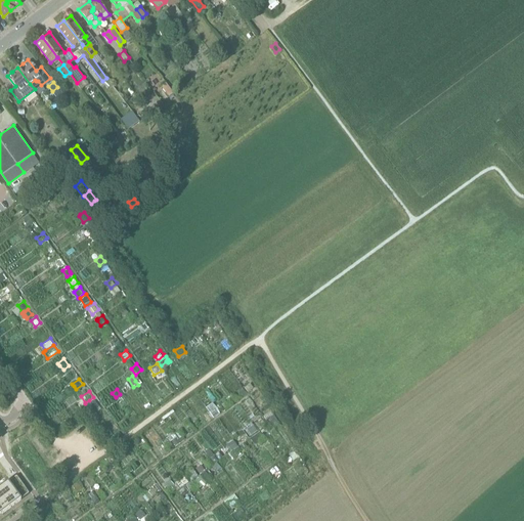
[(128,403),(123,407),(127,413),(132,408),(128,403)]
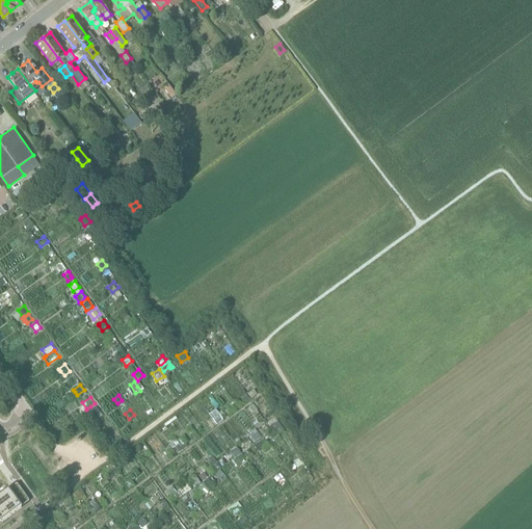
[(76,423),(69,426),(72,431),(79,428),(76,423)]
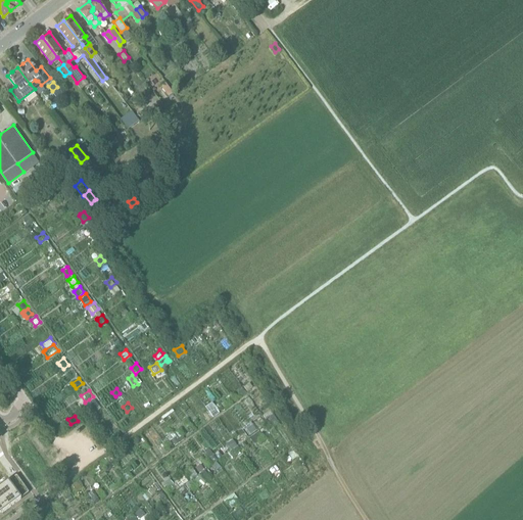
[(191,422),(187,426),(191,431),(196,427),(192,421),(191,421),(191,422)]
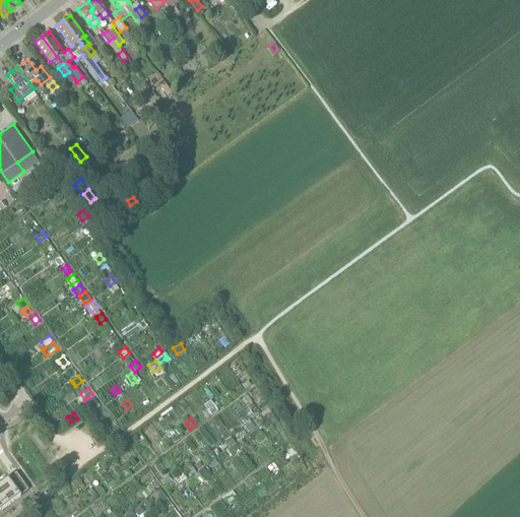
[(250,419),(245,424),(249,430),(254,426),(250,419)]
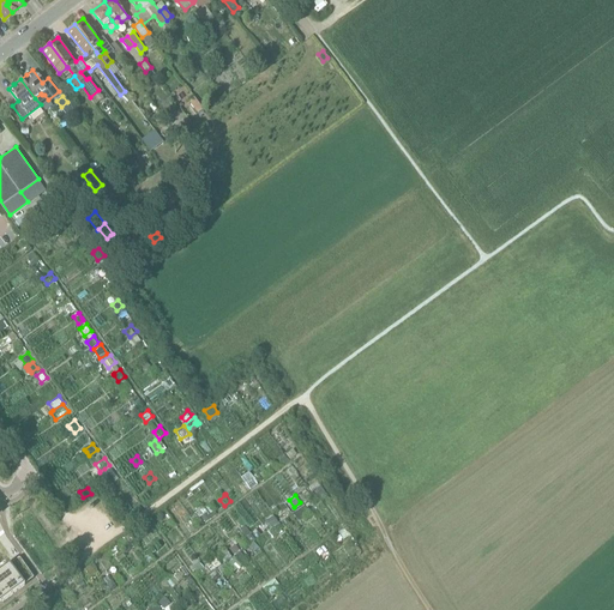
[(304,502),(293,512),(298,517),(308,508),(304,502)]
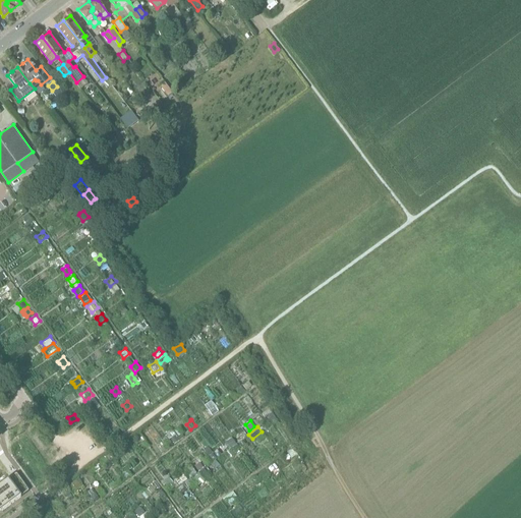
[(175,433),(171,427),(166,432),(167,434),(166,434),(169,438),(170,437),(175,433)]
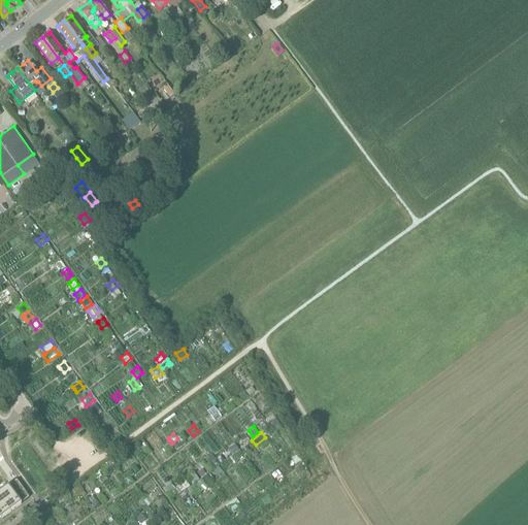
[(187,440),(182,434),(177,438),(182,445),(187,440)]
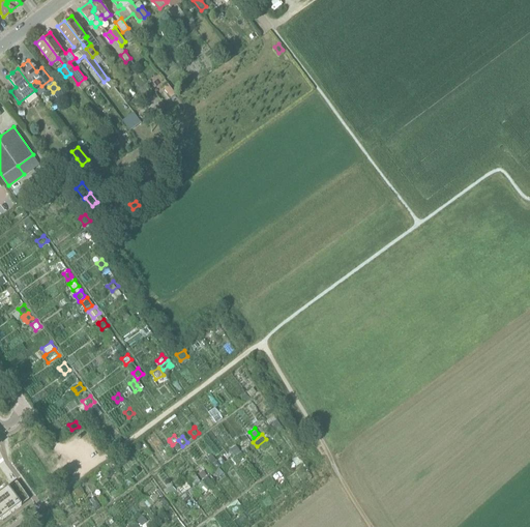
[(182,446),(178,440),(173,444),(177,449),(182,446)]
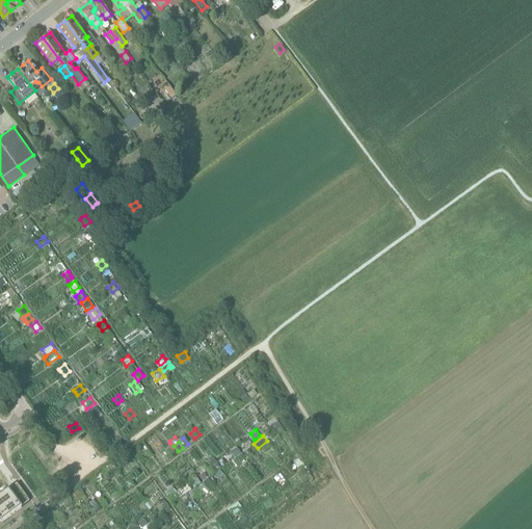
[(235,455),(241,451),(236,445),(231,449),(235,455)]
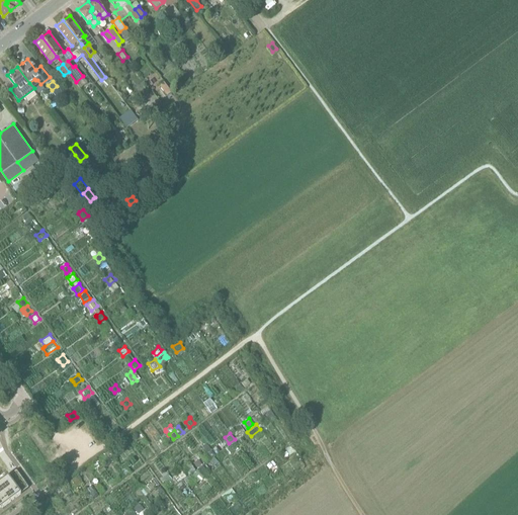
[(232,442),(227,446),(230,451),(236,447),(232,442)]
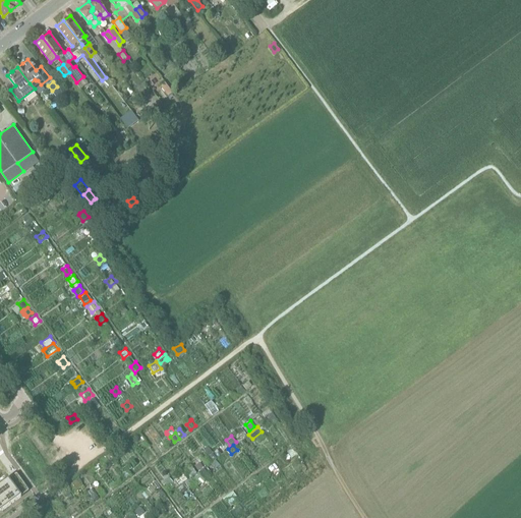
[(213,451),(208,455),(211,459),(216,456),(213,451)]
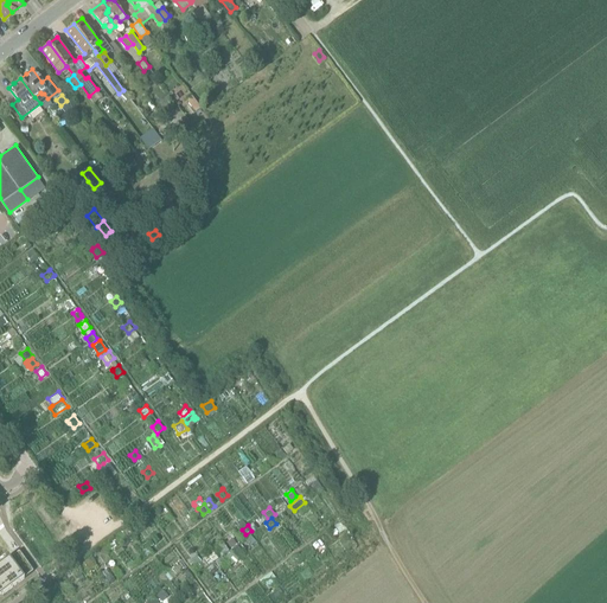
[(314,541),(312,543),(315,546),(317,545),(317,546),(323,541),(319,537),(313,541),(314,541)]
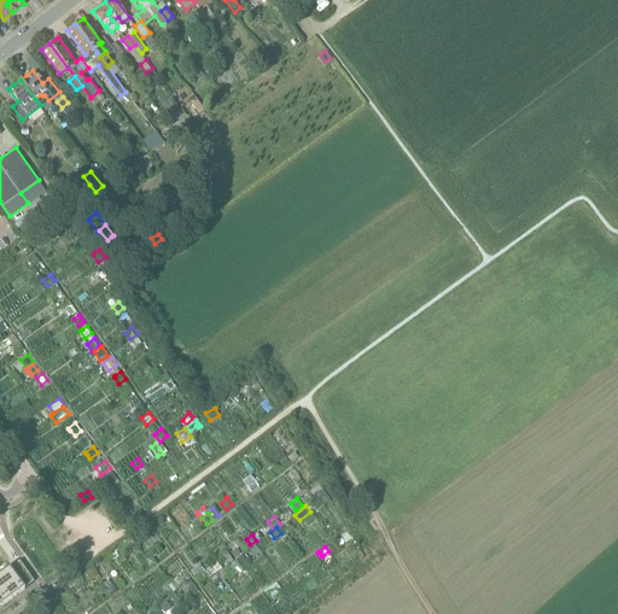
[(242,553),(237,557),(244,567),(244,568),(250,563),(242,553)]
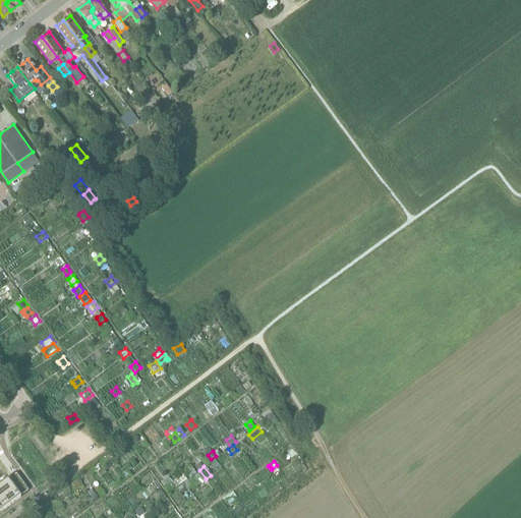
[(183,480),(187,477),(182,471),(178,474),(183,480)]
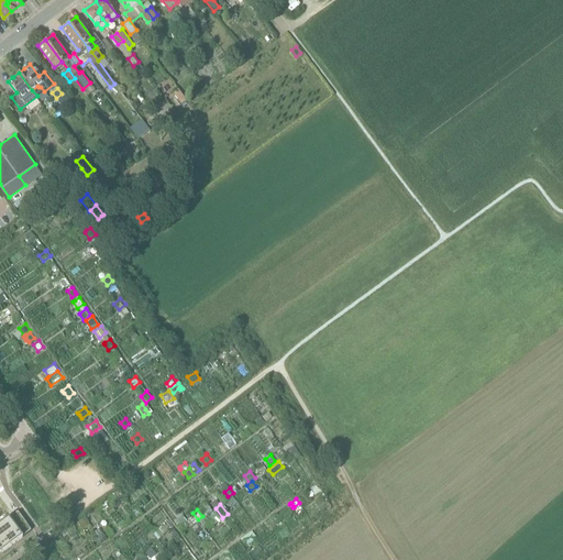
[(12,514),(9,516),(14,524),(18,520),(15,517),(12,514)]
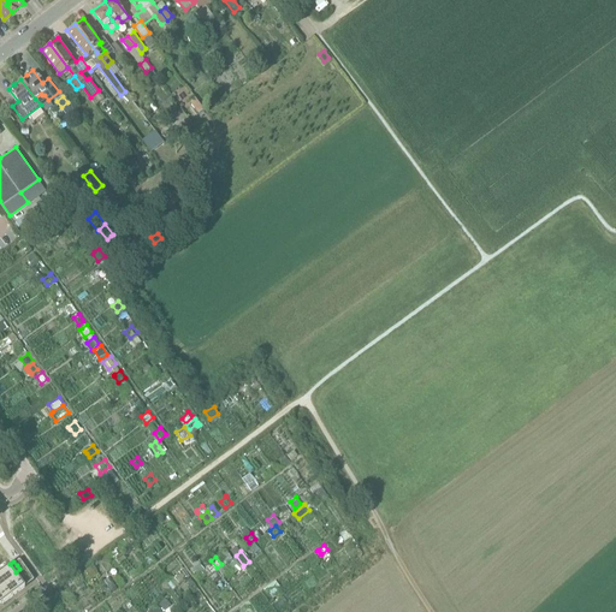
[(205,566),(200,562),(194,566),(199,571),(205,566)]
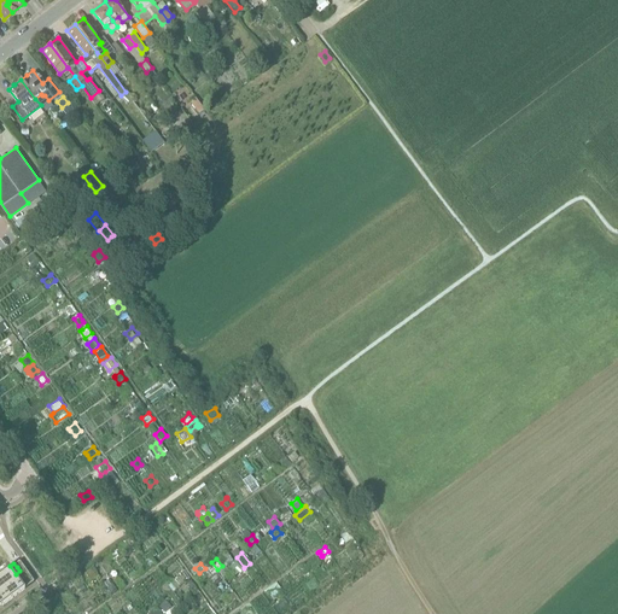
[(213,567),(209,563),(205,567),(211,574),(216,569),(214,566),(213,567)]
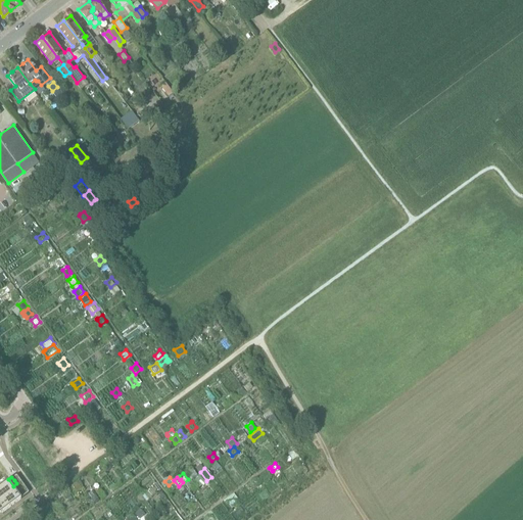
[(8,479),(1,484),(13,502),(20,497),(15,489),(13,486),(8,479)]
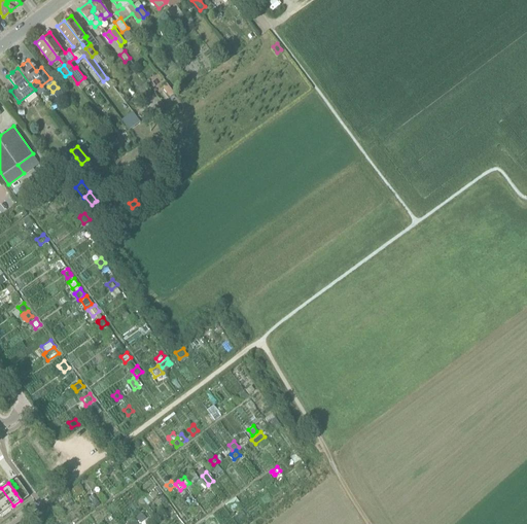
[(82,490),(77,483),(72,487),(77,494),(82,490)]
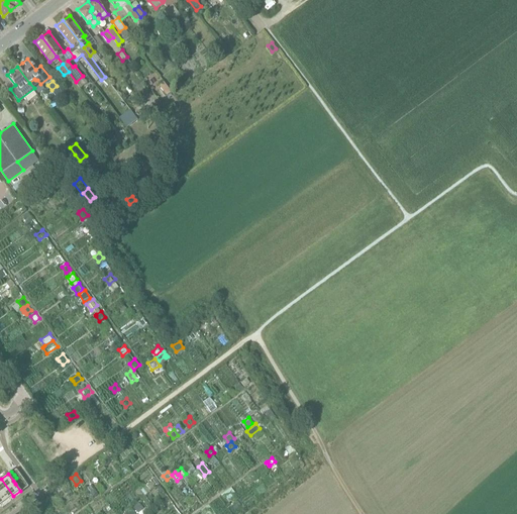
[(16,478),(13,481),(15,484),(19,482),(23,478),(21,475),(16,478)]
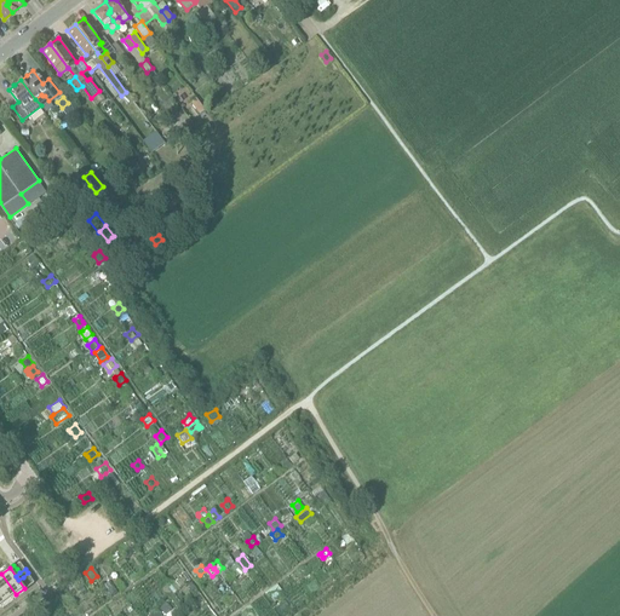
[(1,574),(0,574),(0,589),(9,600),(16,594),(1,574)]
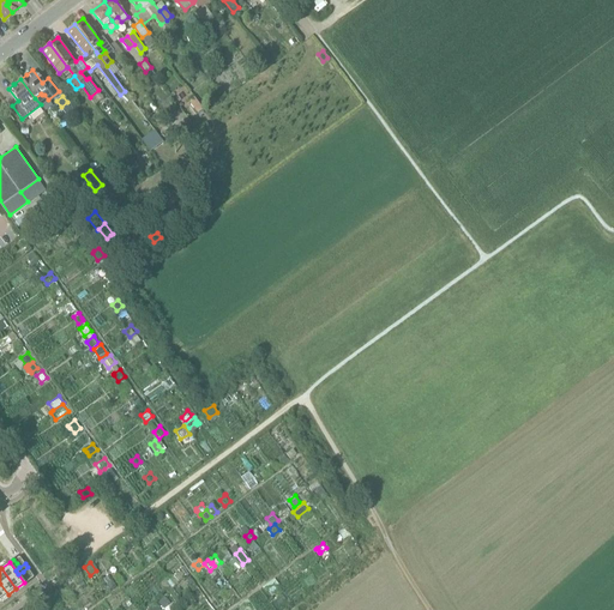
[(23,572),(18,574),(24,583),(29,580),(25,575),(23,572)]
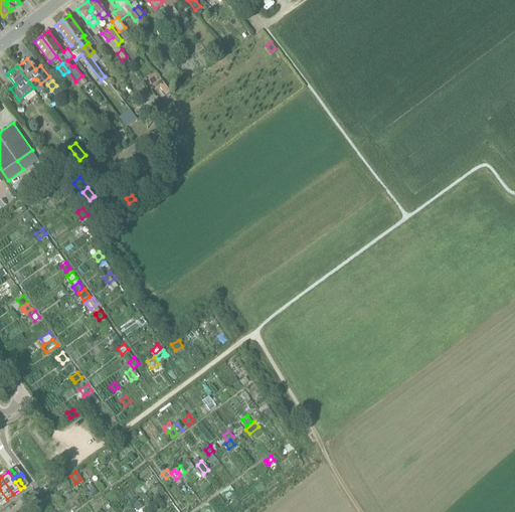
[(87,486),(92,493),(97,489),(92,482),(87,486)]
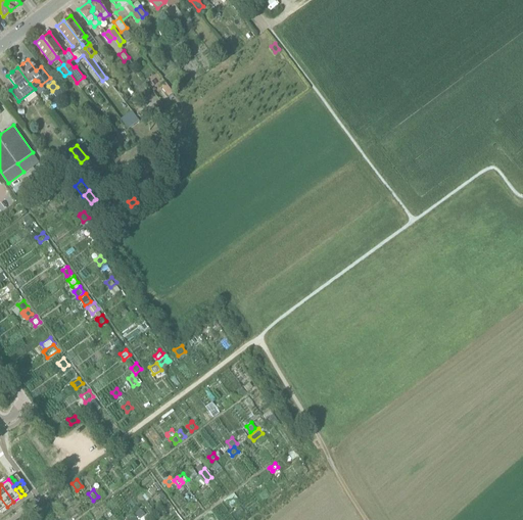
[(161,489),(156,493),(160,500),(167,495),(161,489)]
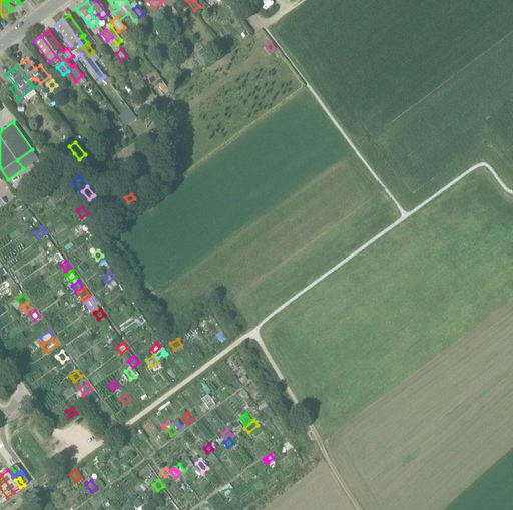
[(229,483),(221,488),(225,495),(233,489),(229,483)]
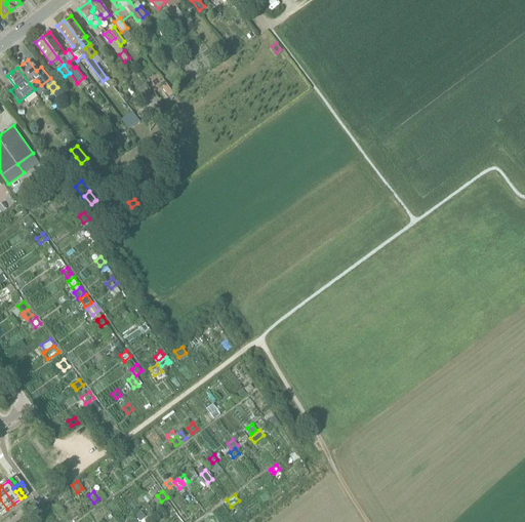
[(139,518),(146,514),(140,508),(134,513),(139,518)]
